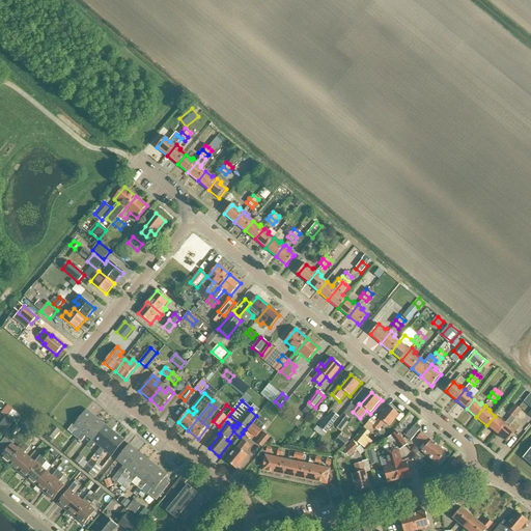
[(521,411),(519,408),(515,406),(512,410),(518,415),(521,411)]
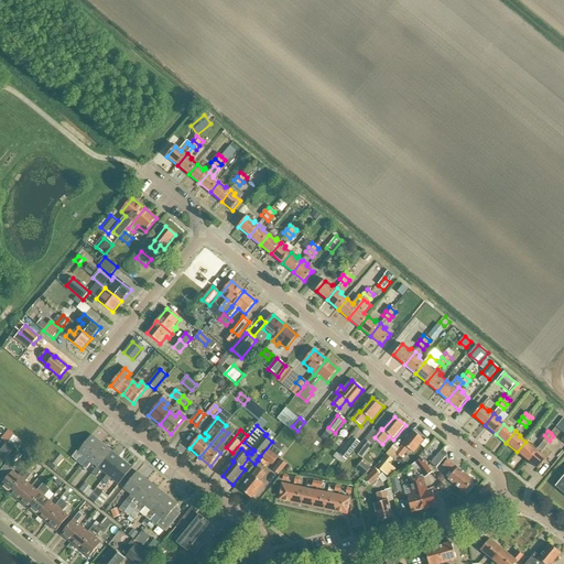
[(423,441),(413,432),(403,445),(400,449),(394,445),(387,455),(388,456),(378,468),(389,478),(396,470),(390,465),(393,461),(392,459),(396,454),(401,458),(409,449),(413,453),(423,441)]
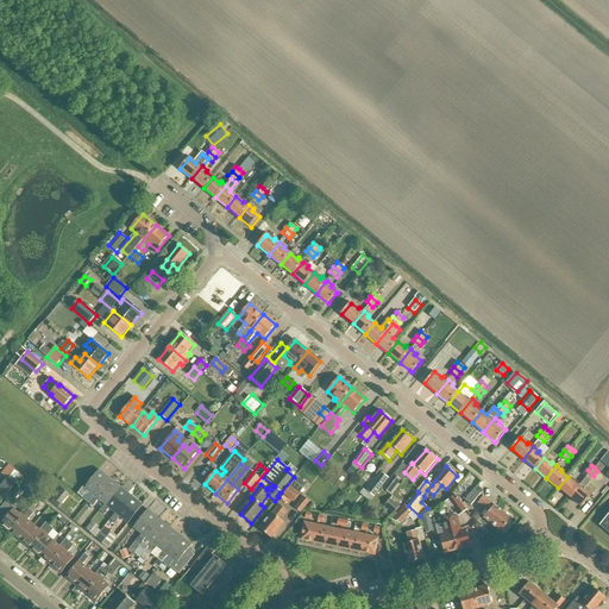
[(594,476),(588,470),(584,475),(590,479),(594,476)]
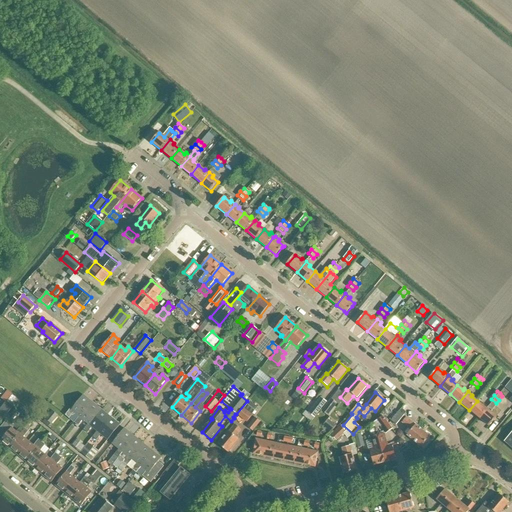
[(80,418),(93,403),(83,396),(71,410),(70,409),(65,416),(69,419),(74,413),(79,417),(80,418)]
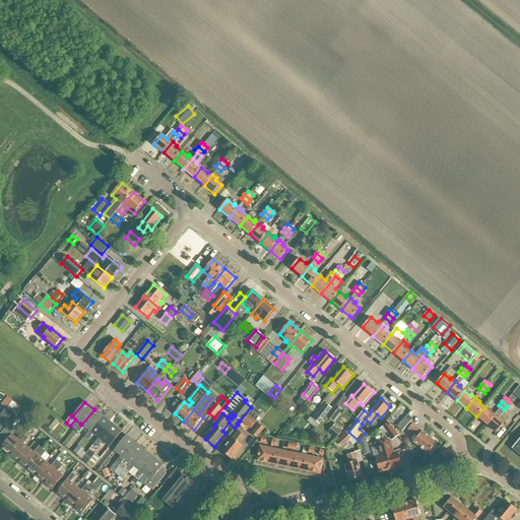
[(314,419),(320,425),(332,409),(326,404),(314,419)]
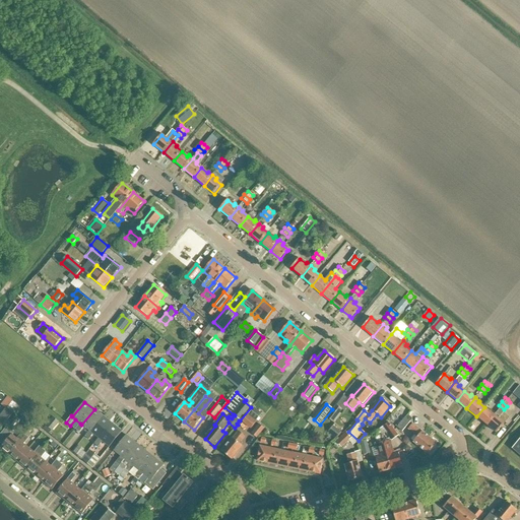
[(336,406),(327,418),(333,423),(342,410),(336,406)]
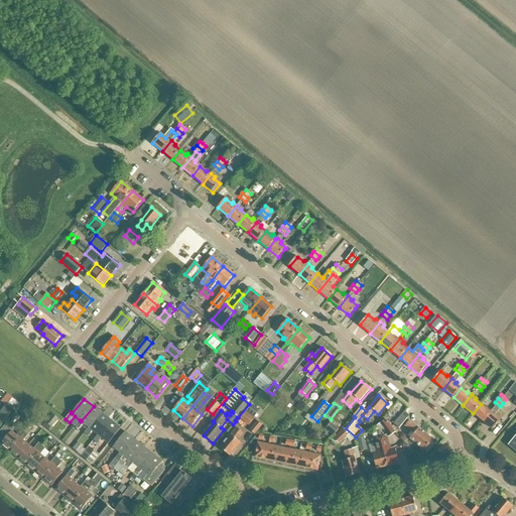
[(483,421),(492,411),(488,407),(486,409),(481,404),(473,413),(483,421)]
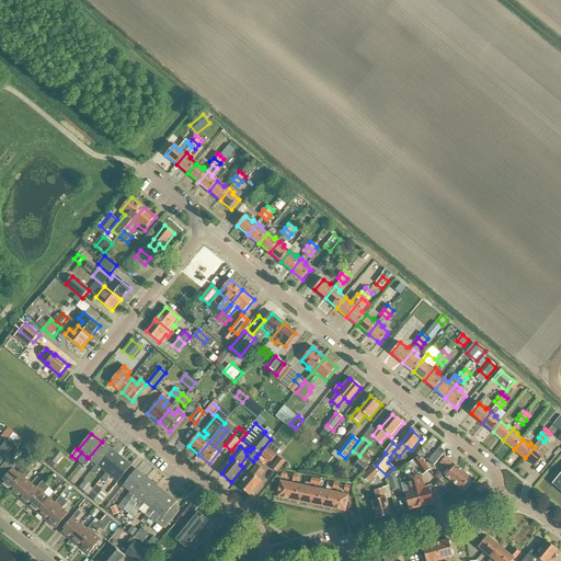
[(539,450),(545,444),(540,439),(535,447),(539,450)]
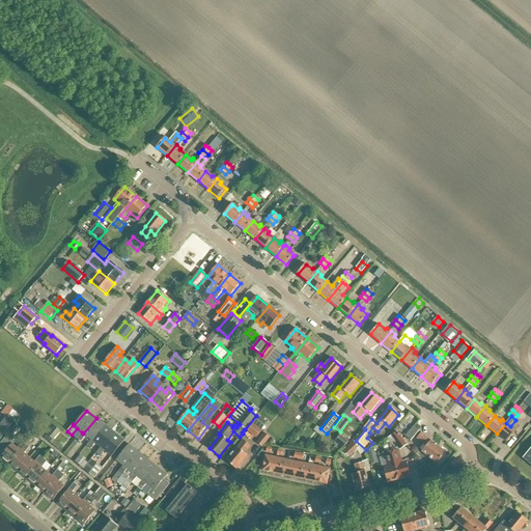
[(0,438),(0,439),(12,422),(5,417),(0,424),(0,438)]
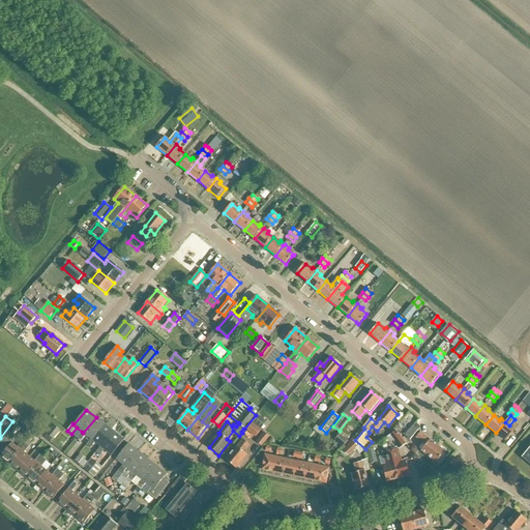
[(259,416),(254,422),(254,423),(261,430),(267,422),(259,416)]
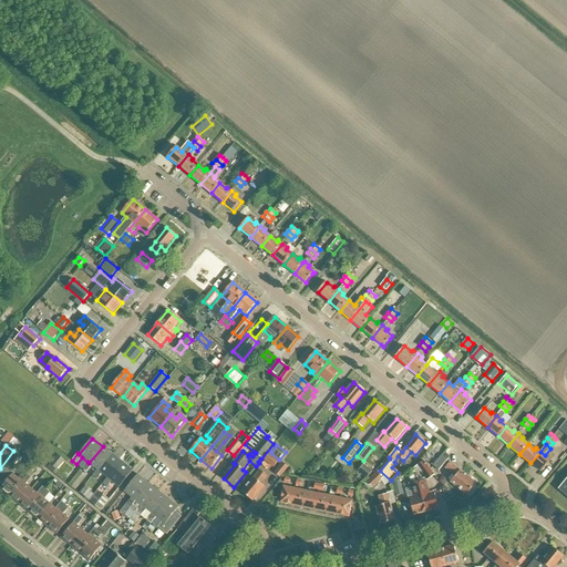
[(100,472),(113,455),(103,446),(89,463),(88,462),(82,468),(86,472),(92,465),(98,470),(100,472)]
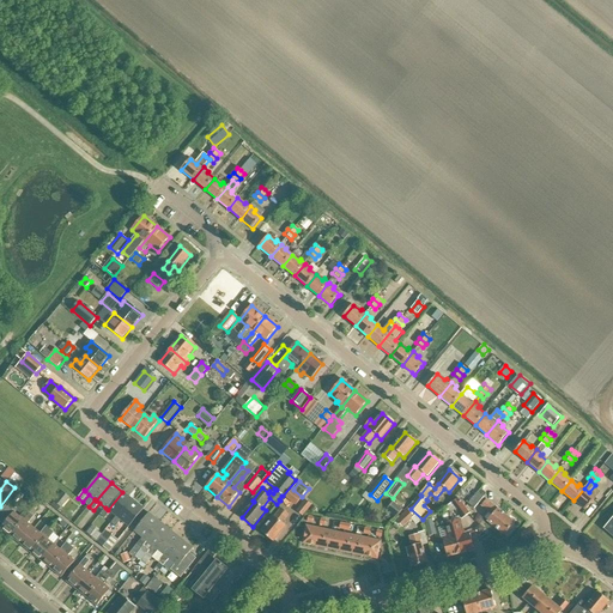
[(586,511),(595,501),(588,495),(589,492),(584,489),(574,501),(586,511)]
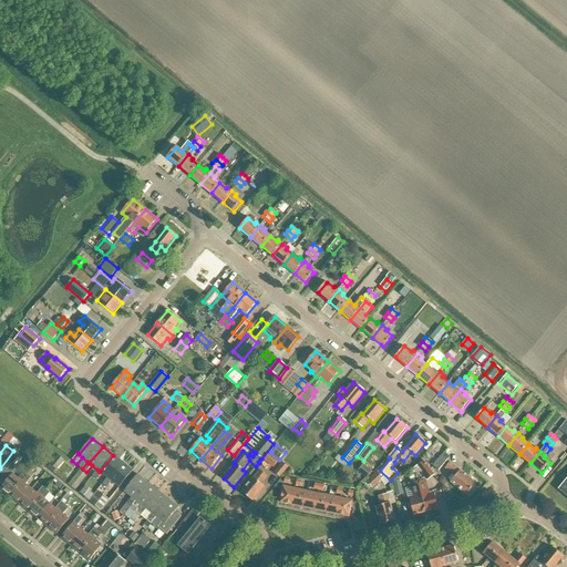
[(270,453),(264,461),(274,468),(280,461),(270,453)]
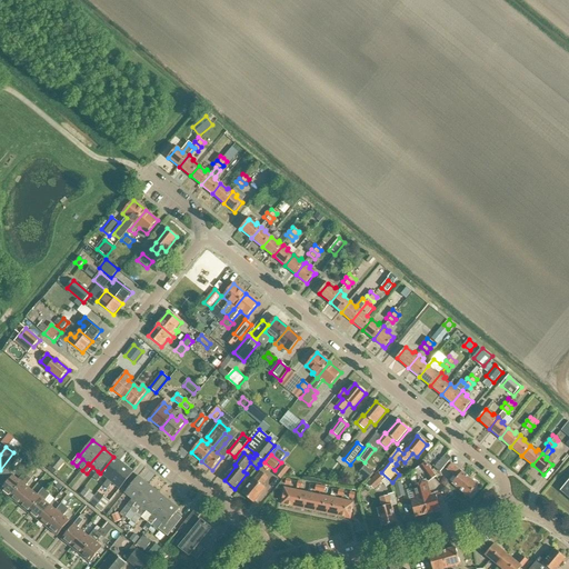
[(57,457),(47,470),(53,475),(63,462),(57,457)]
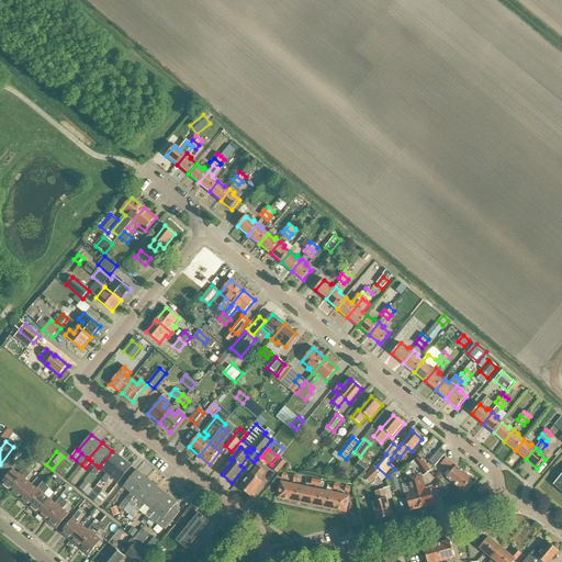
[(109,475),(122,459),(112,451),(99,468),(97,465),(91,472),(96,476),(101,470),(107,474),(109,475)]
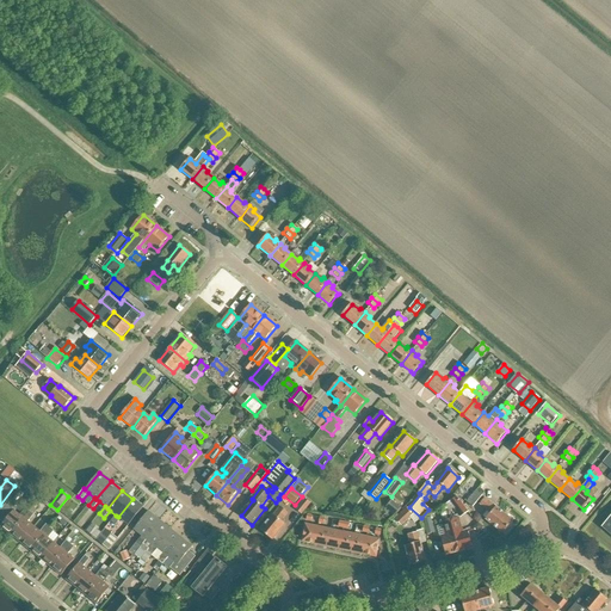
[(476,492),(467,504),(473,508),(482,498),(476,492)]
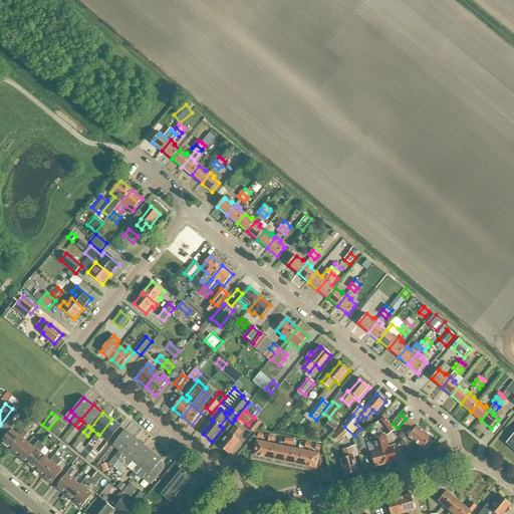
[(377,424),(381,429),(388,437),(394,432),(384,419),(377,424)]
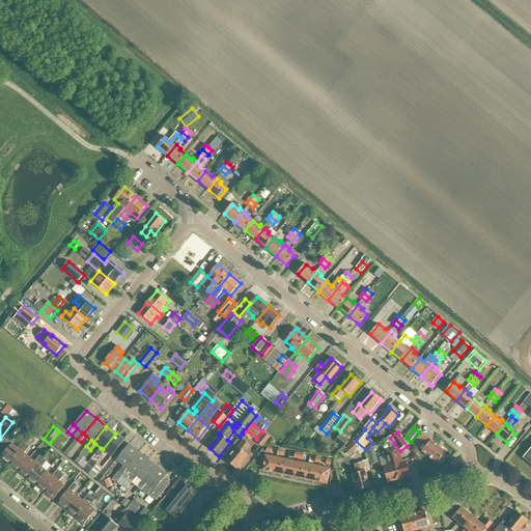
[(112,456),(124,441),(115,434),(103,449),(101,448),(95,454),(101,457),(105,451),(112,456)]
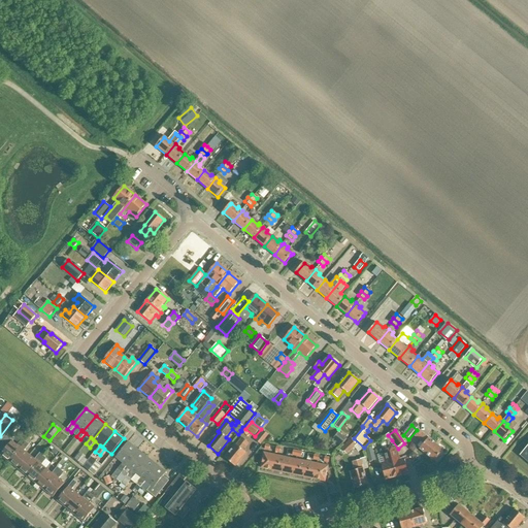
[(263,431),(256,440),(256,441),(261,446),(268,436),(263,431)]
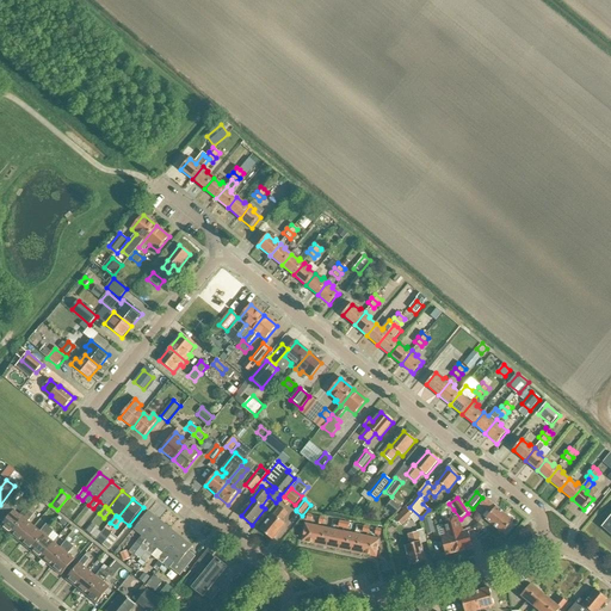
[(513,522),(485,499),(480,505),(491,514),(486,520),(503,534),(513,522)]
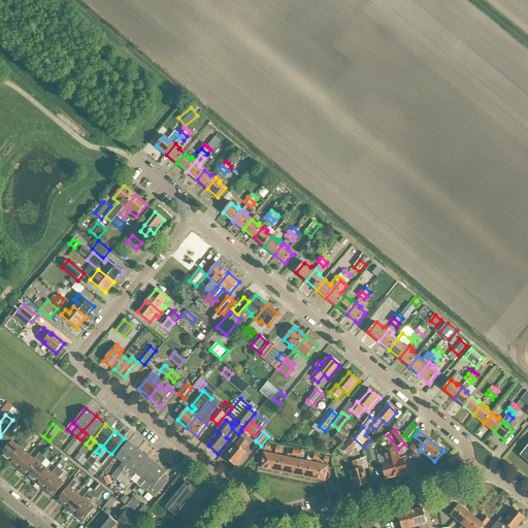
[(347,439),(338,433),(334,438),(342,446),(347,439)]
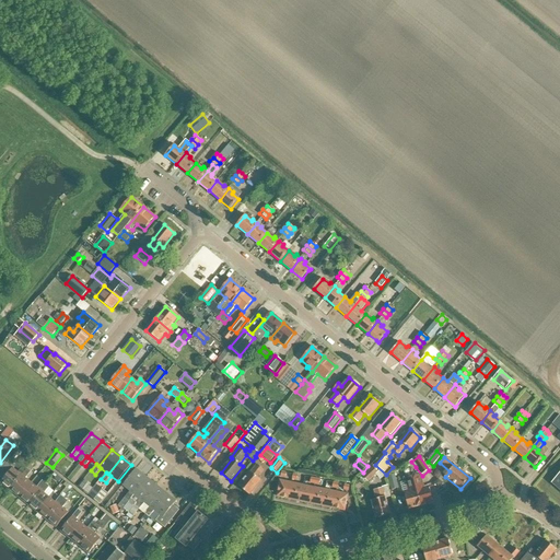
[(0,477),(2,479),(13,465),(7,461),(0,469),(0,477)]
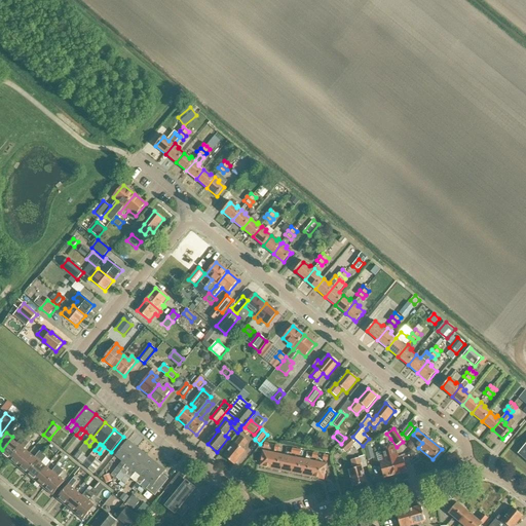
[(235,444),(224,457),(234,465),(246,452),(241,449),(248,442),(241,437),(235,444)]
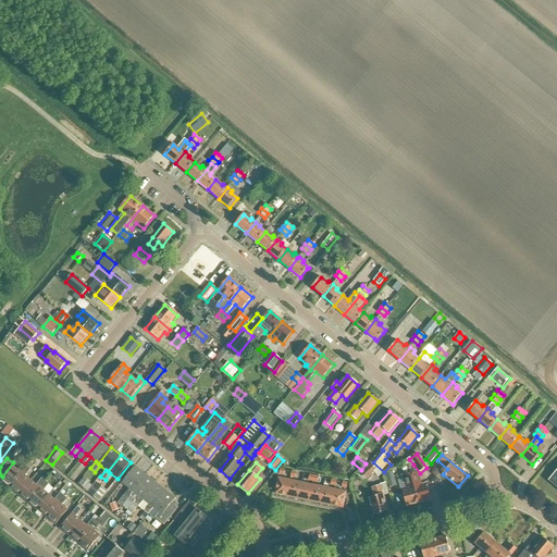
[(10,489),(27,467),(24,463),(19,471),(12,466),(1,481),(10,489)]
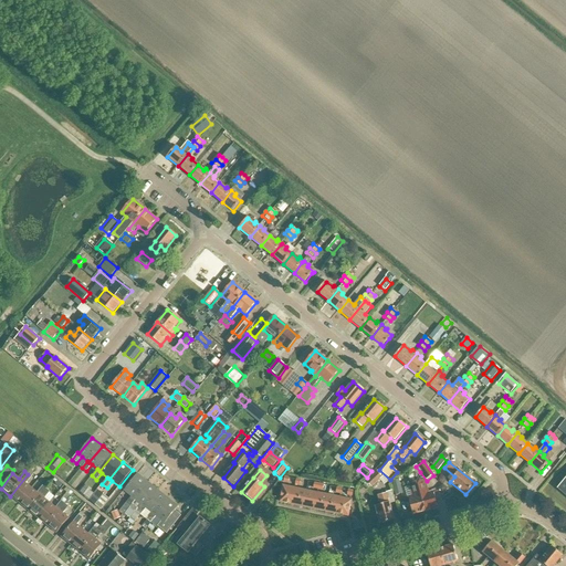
[(19,503),(32,489),(27,484),(34,473),(31,471),(28,474),(10,496),(19,503)]
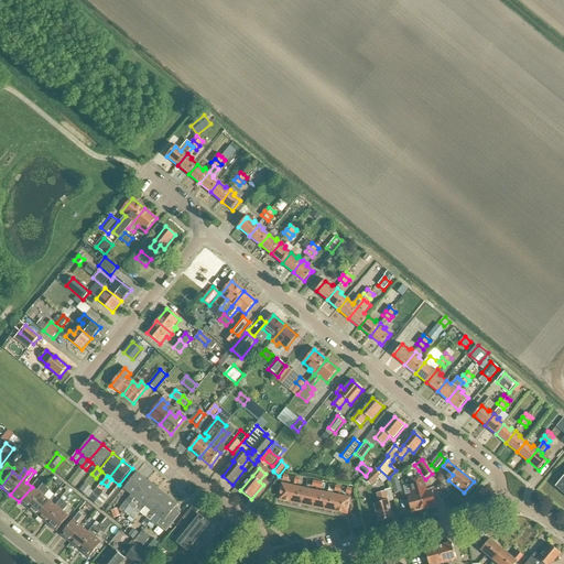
[(375,469),(365,479),(371,486),(381,476),(375,469)]
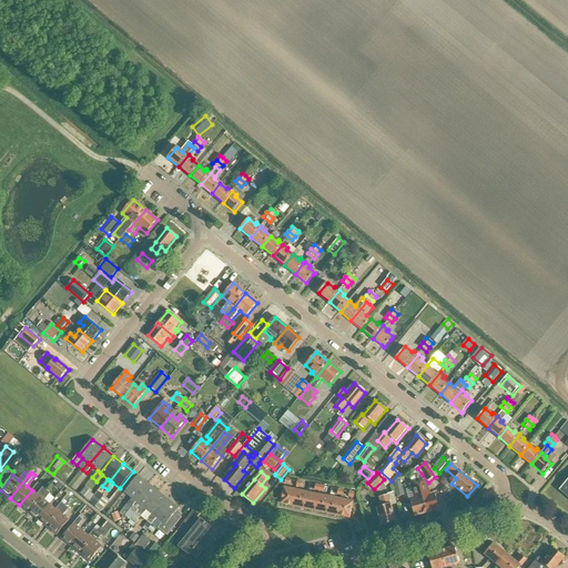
[(134,501),(149,485),(138,476),(124,493),(132,499),(127,505),(120,514),(124,517),(137,503),(134,501)]
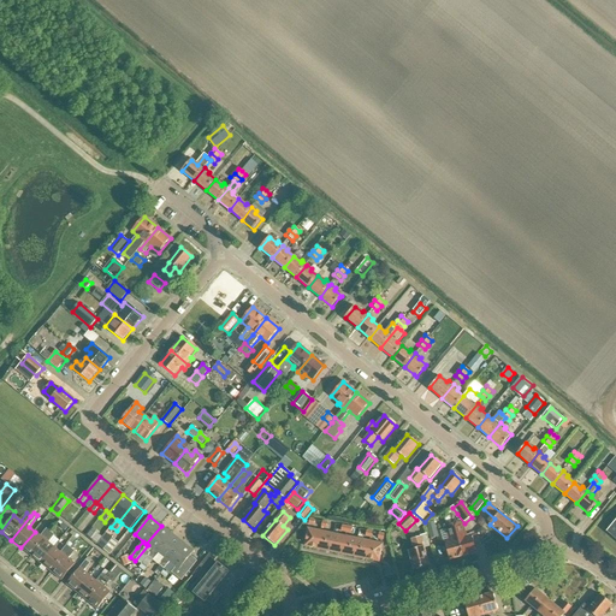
[(434,522),(427,523),(431,539),(439,538),(434,522)]
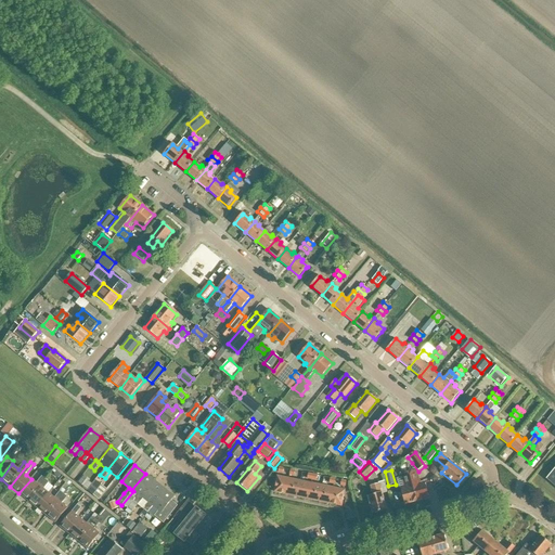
[(409,473),(415,494),(417,502),(429,499),(425,482),(420,485),(416,470),(409,473)]
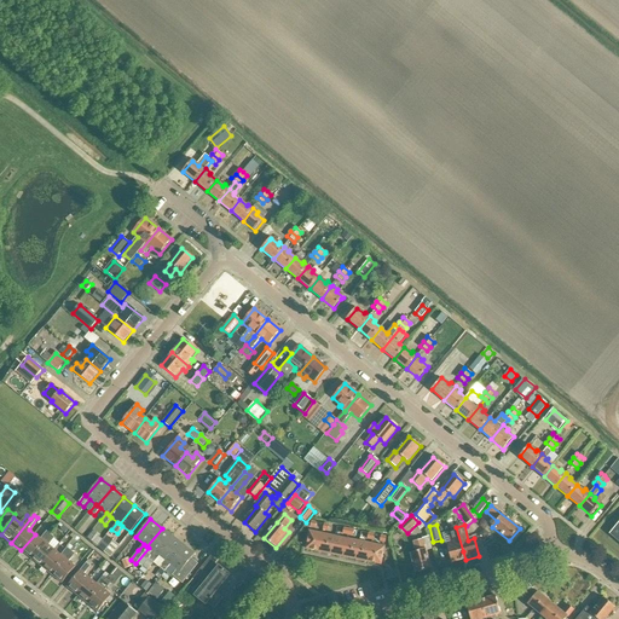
[(466,560),(463,551),(456,527),(449,530),(453,544),(447,545),(452,563),(466,560)]
